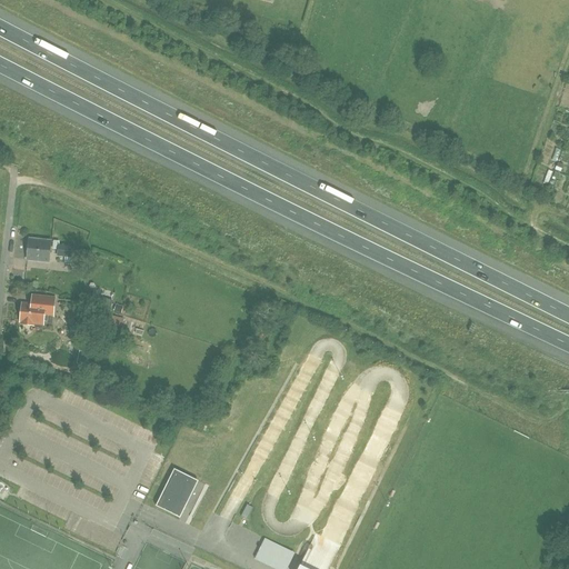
[(29,240),(27,260),(49,262),(51,242),(29,240)]
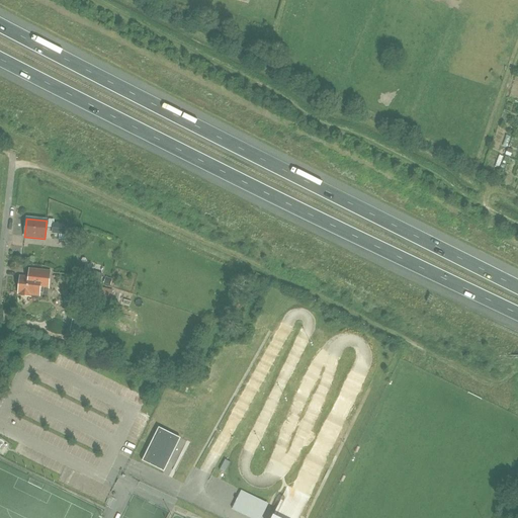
[(52,239),(67,241),(69,226),(55,224),(54,224),(53,227),(52,239)]
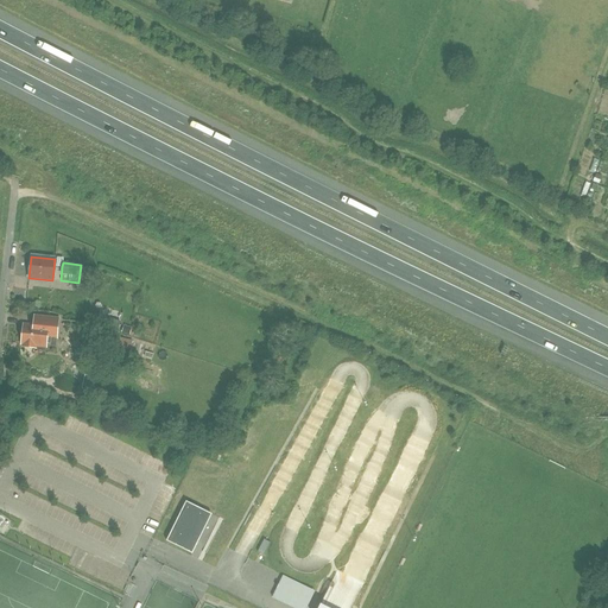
[(96,282),(99,270),(80,267),(80,274),(78,279),(96,282)]
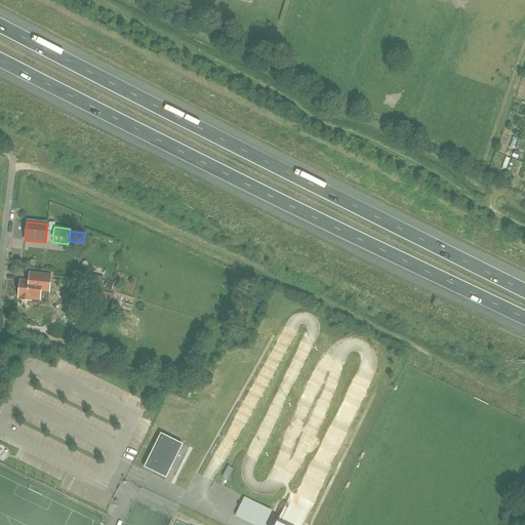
[(30,274),(29,281),(21,281),(18,297),(21,297),(21,299),(30,300),(31,298),(40,299),(41,290),(43,291),(43,288),(49,288),(50,276),(30,274)]
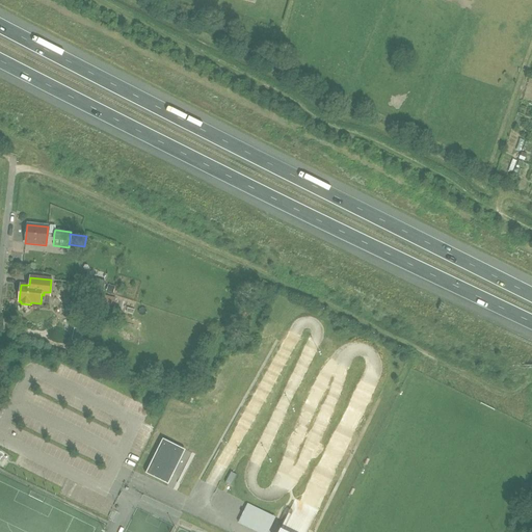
[(106,283),(96,280),(92,288),(103,291),(106,283)]
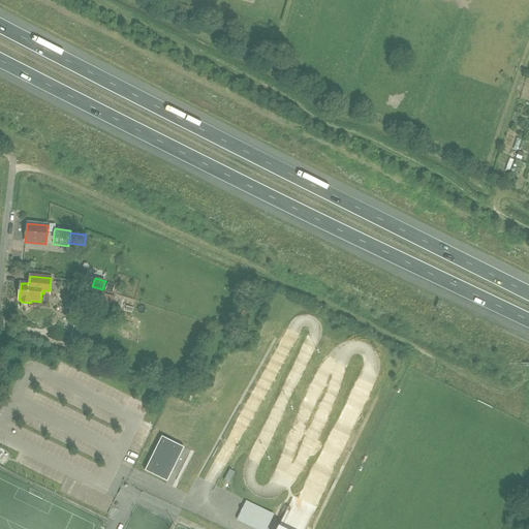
[(172,472),(167,470),(180,445),(162,436),(145,470),(167,481),(172,472)]
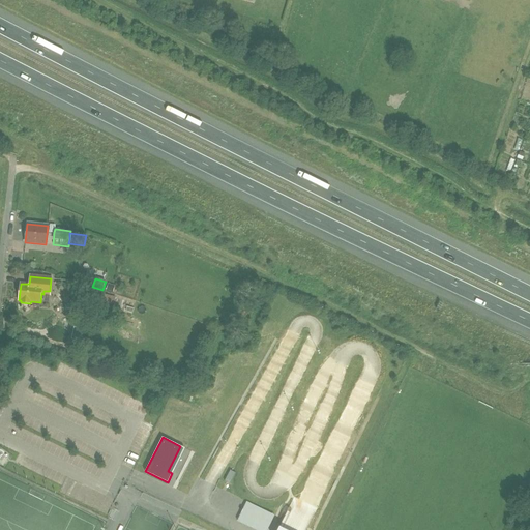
[(227,482),(230,484),(235,473),(229,470),(224,481),(227,482)]
